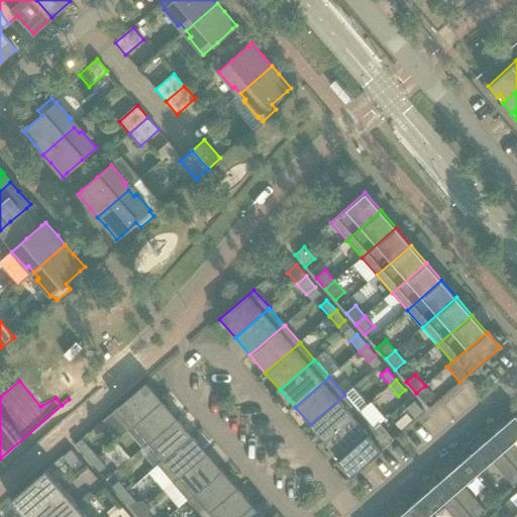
[(111,413),(127,431),(162,401),(146,383),(111,413)]
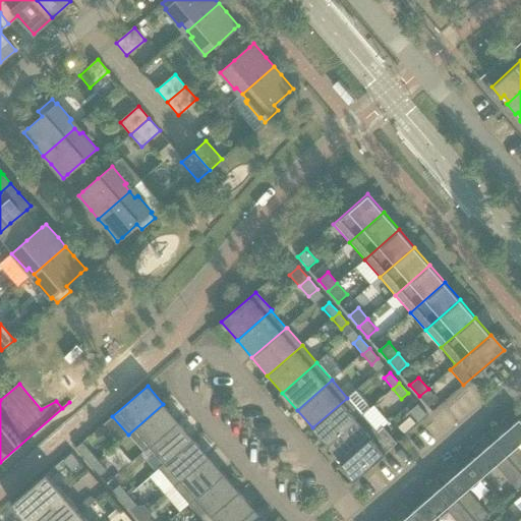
[(428,389),(419,396),(428,407),(438,399),(428,389)]
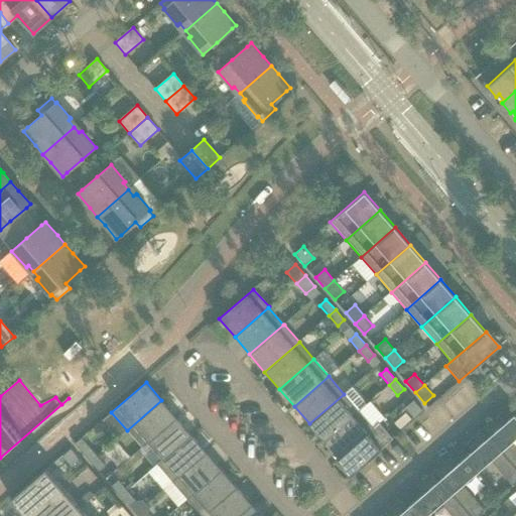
[(344,394),(309,423),(325,440),(359,411),(366,404),(352,387),(344,394)]
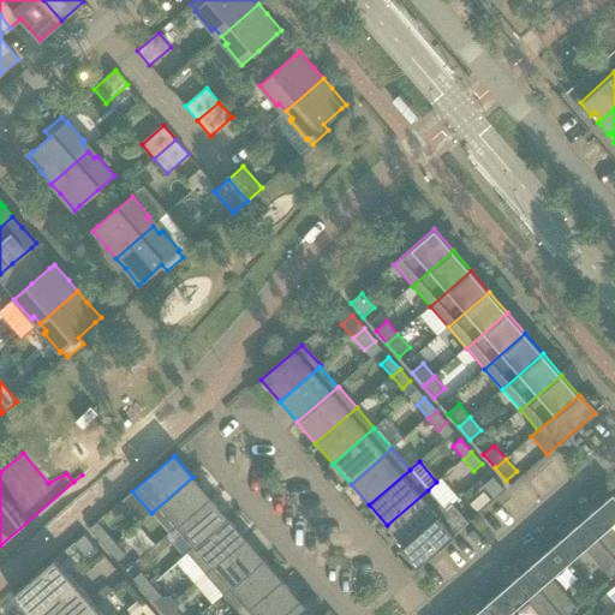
[(482,485),(494,500),(505,490),(493,476),(482,485)]
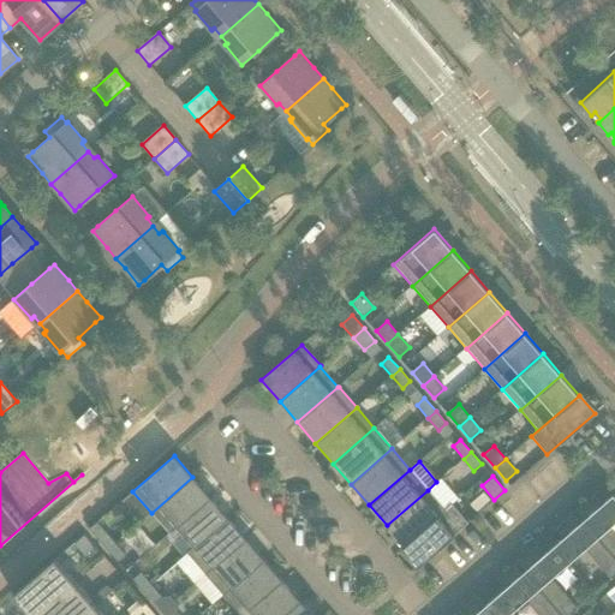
[(151,513),(169,533),(177,527),(210,497),(192,477),(151,513)]
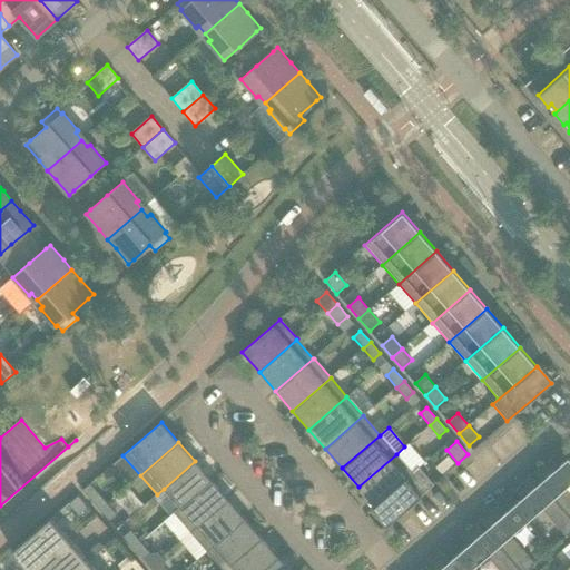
[(359,487),(375,507),(419,468),(413,472),(396,454),(359,487)]
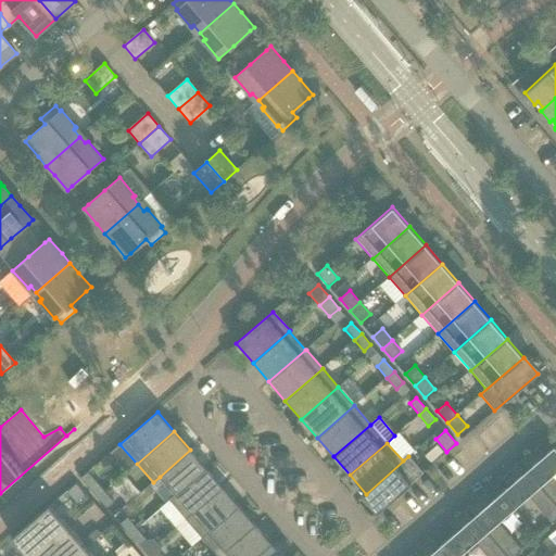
[(536,447),(519,463),(555,504),(555,481),(552,477),(555,472),(555,450),(554,447),(544,456),(536,447)]
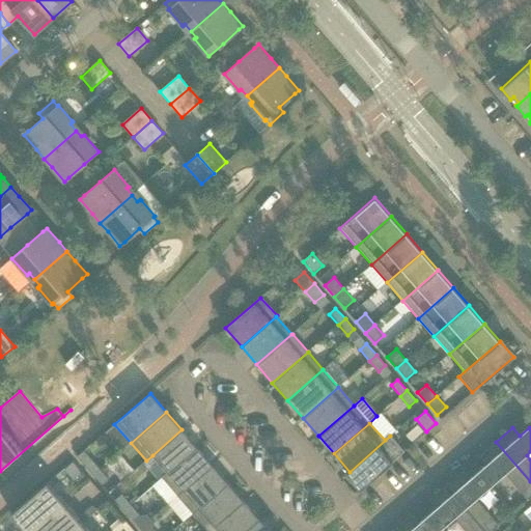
[(182,429),(152,455),(157,459),(167,472),(168,473),(197,447),(182,429)]
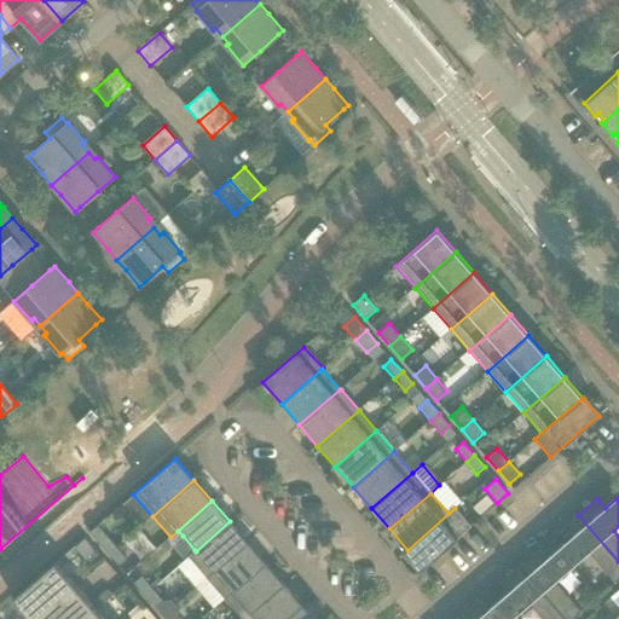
[(455,508),(408,550),(423,568),(470,527),(455,508)]
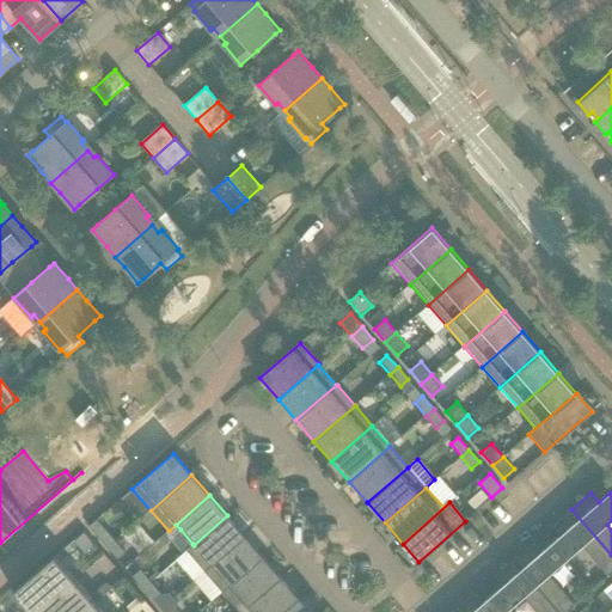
[(561,536),(551,544),(565,561),(582,546),(609,576),(611,573),(611,555),(571,509),(552,526),(561,536)]
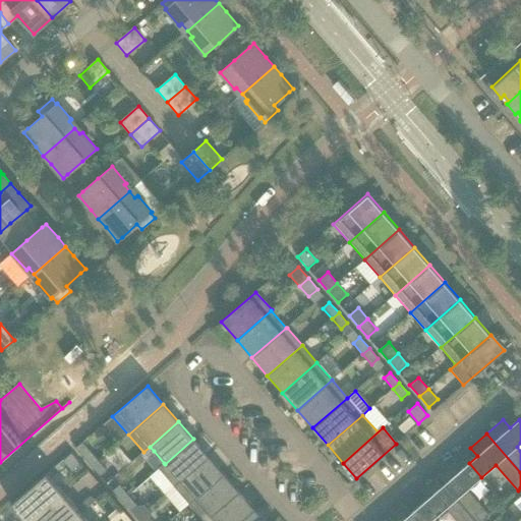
[(159,469),(174,486),(209,457),(193,439),(159,469)]
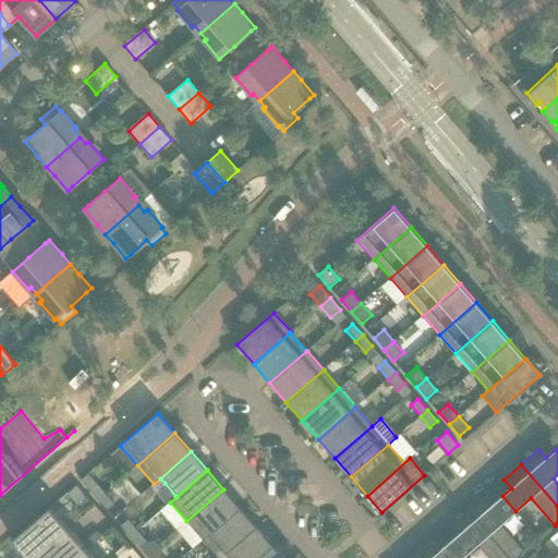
[(88,474),(81,480),(88,488),(98,499),(105,493),(95,482),(88,474)]
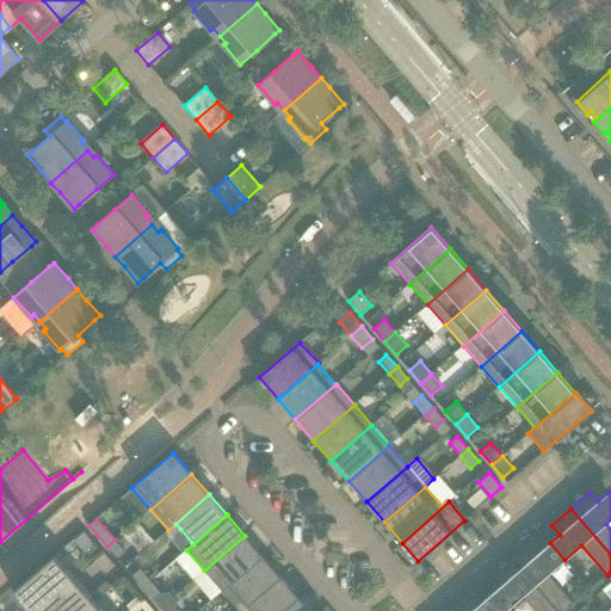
[(84,532),(74,541),(84,553),(94,543),(84,532)]
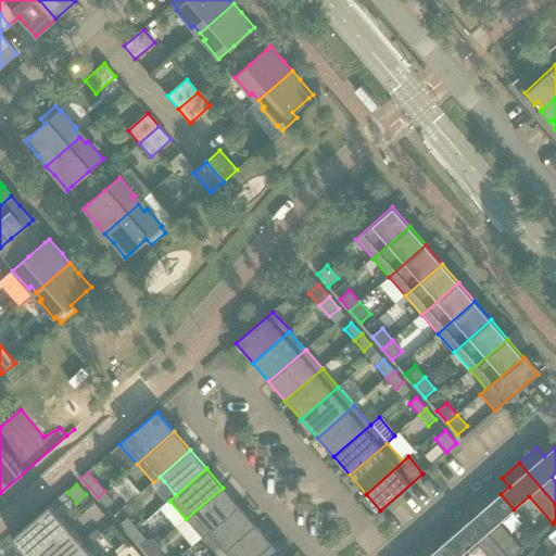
[(186,519),(202,538),(239,506),(223,488),(186,519)]
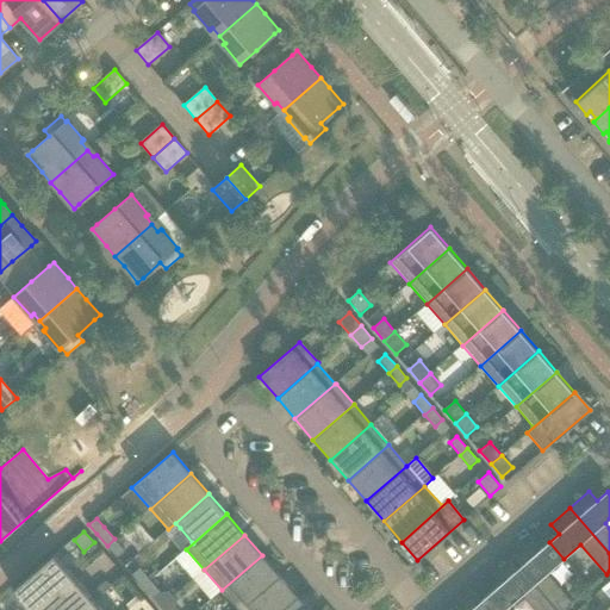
[(114,539),(107,546),(117,558),(125,551),(114,539)]
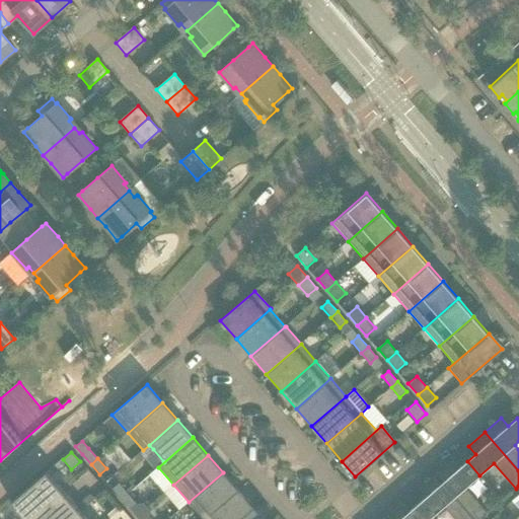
[(452,460),(435,474),(473,518),(480,518),(488,514),(465,488),(479,475),(467,461),(458,468),(452,460)]
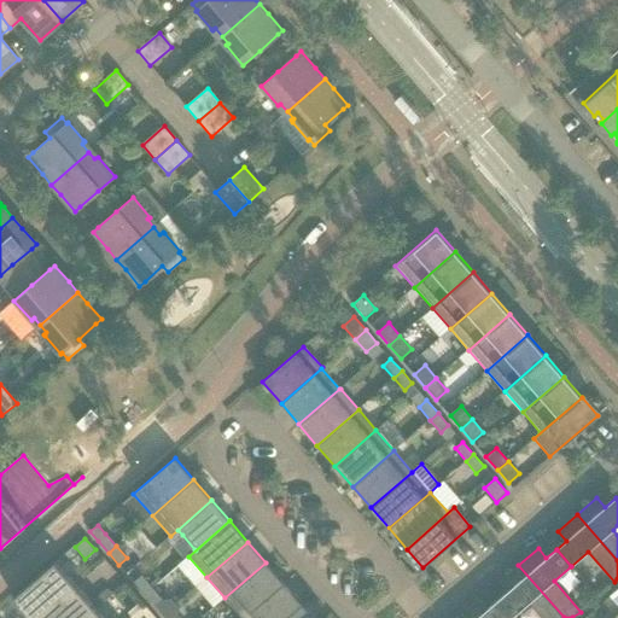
[(12,599),(29,617),(38,617),(76,586),(56,561),(12,599)]
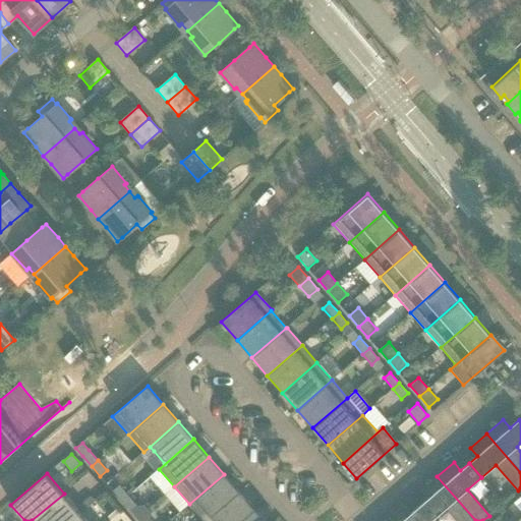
[(189,504),(204,520),(205,520),(239,491),(224,474),(189,504)]
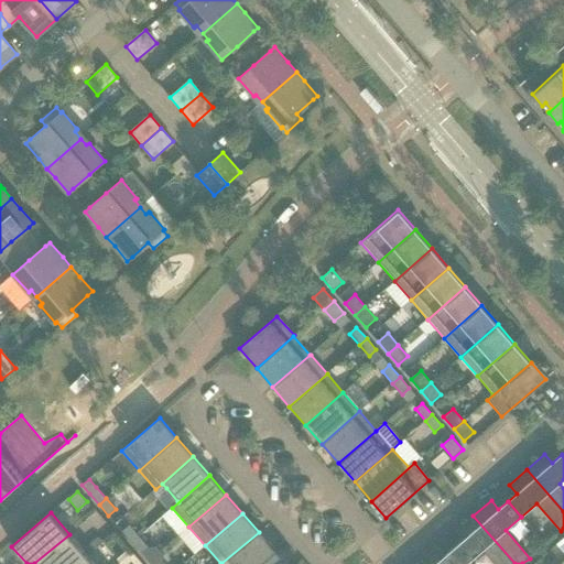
[(463,540),(454,548),(467,563),(483,550),(494,563),(514,563),(473,516),(455,532),(463,540)]
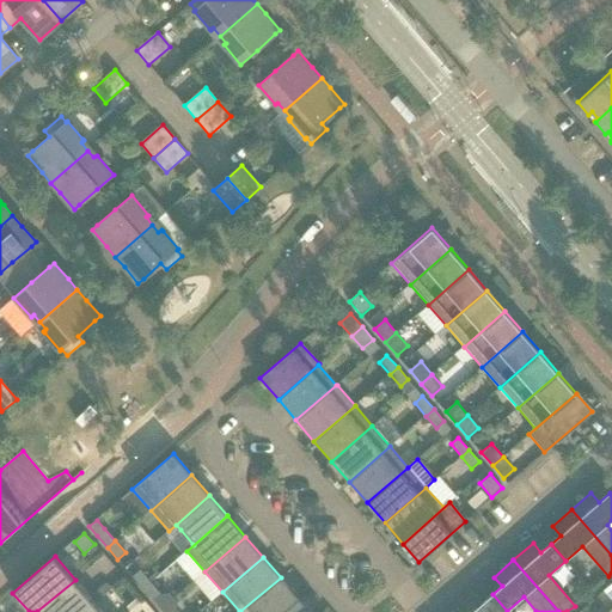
[(133,576),(144,589),(151,582),(140,569),(133,576)]
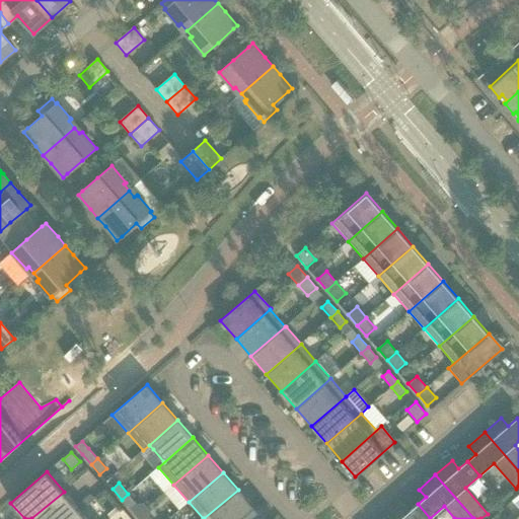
[(204,518),(239,518),(253,507),(238,490),(204,518)]
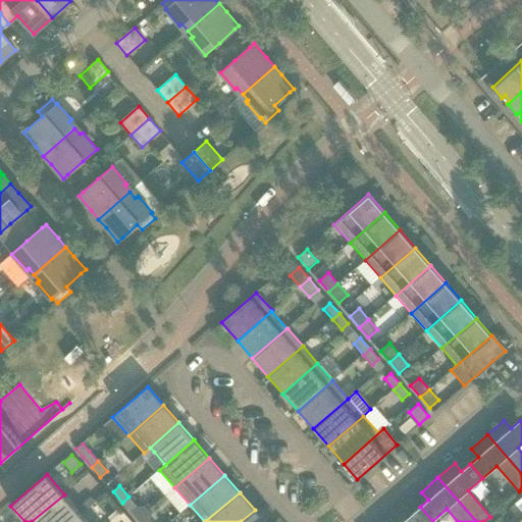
[(32,521),(70,521),(81,514),(64,494),(32,521)]
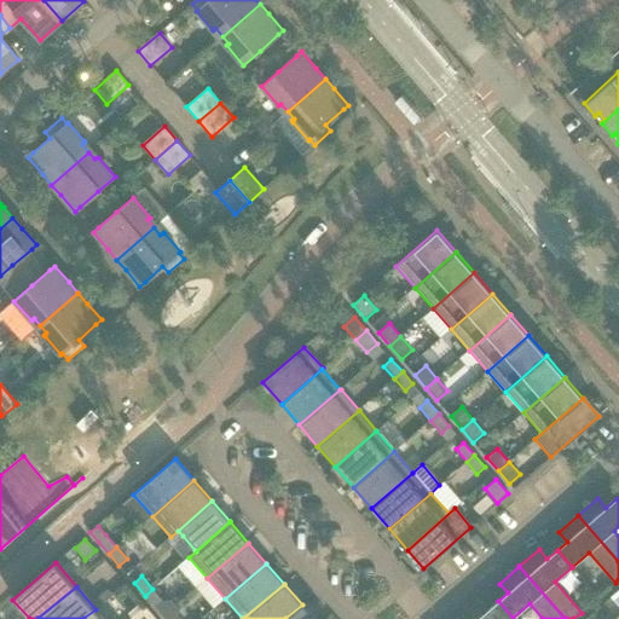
[(152,589),(145,596),(155,608),(163,601),(152,589)]
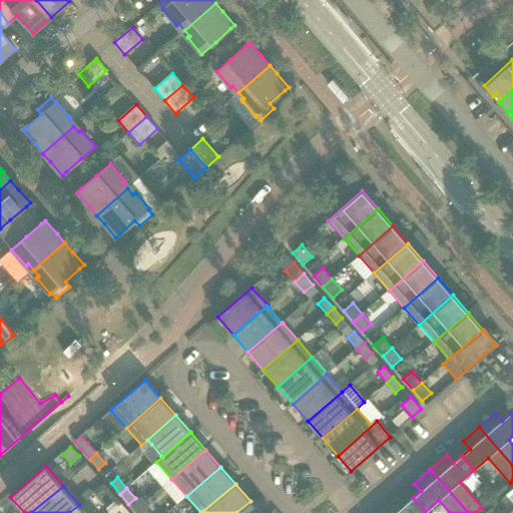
[(398,498),(381,512),(382,512),(424,512),(425,512),(413,498),(404,506),(398,498)]
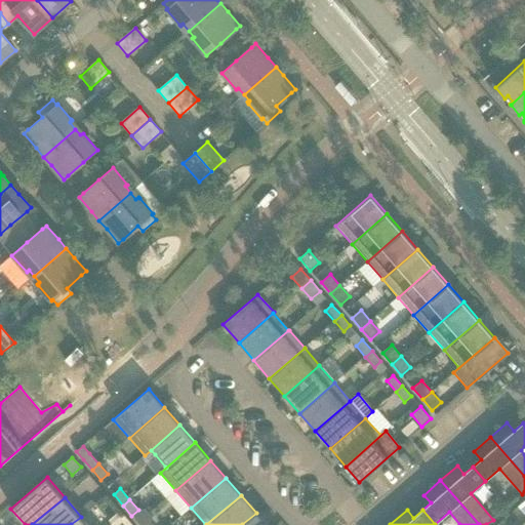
[(266,524),(256,513),(242,524),(266,524)]
